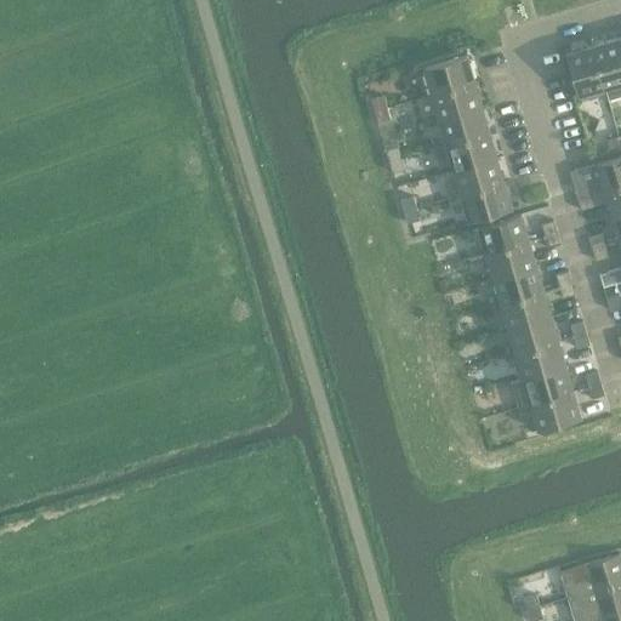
[(620,49),(619,39),(593,46),(605,90),(609,101),(620,97),(620,49)]
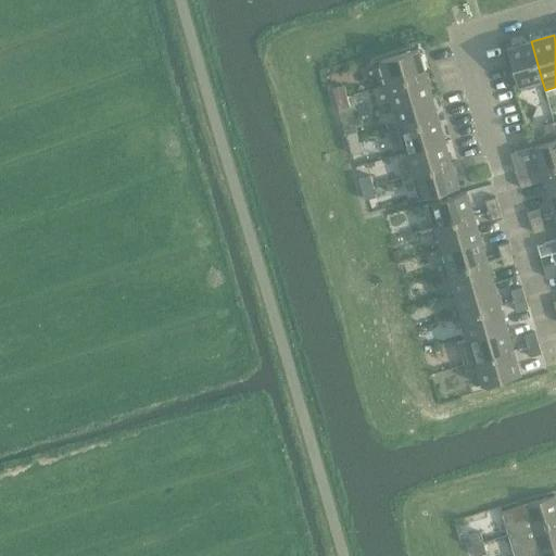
[(542,80),(531,41),(507,49),(518,87),(542,80)]
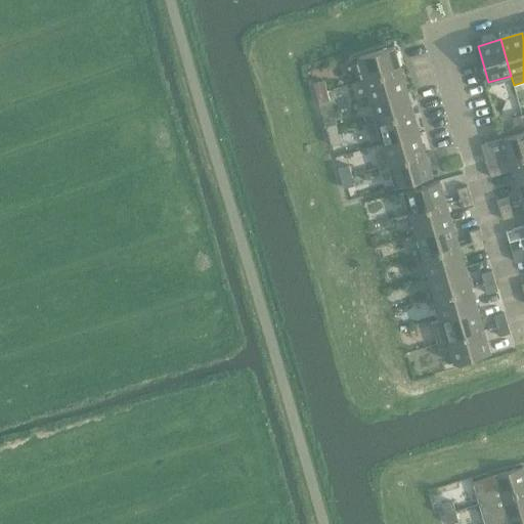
[(358,57),(364,80),(401,70),(394,47),(358,57)]
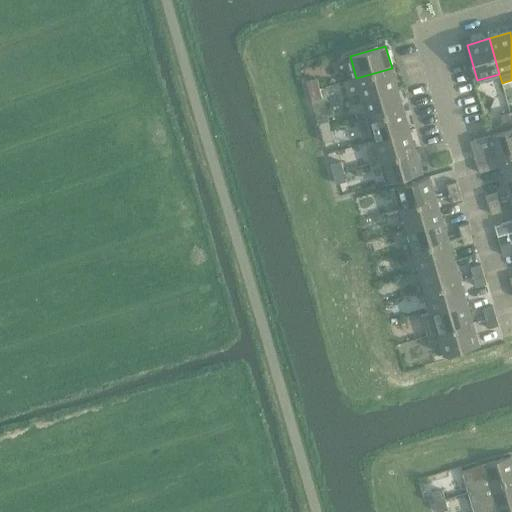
[(392,68),(356,78),(362,99),(398,89),(392,68)]
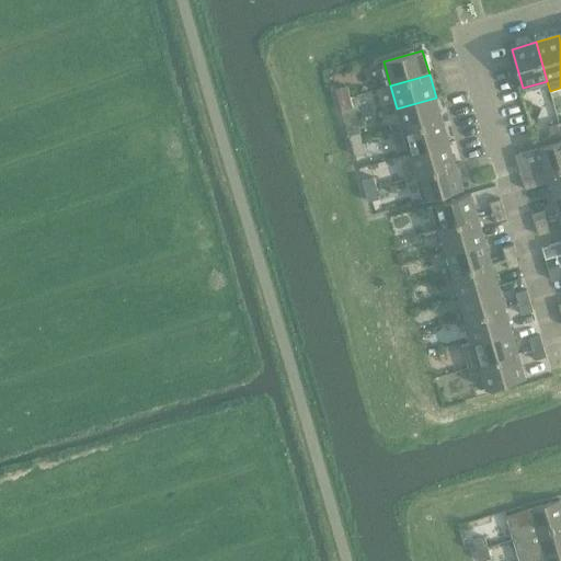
[(335,90),(339,101),(351,98),(347,87),(335,90)]
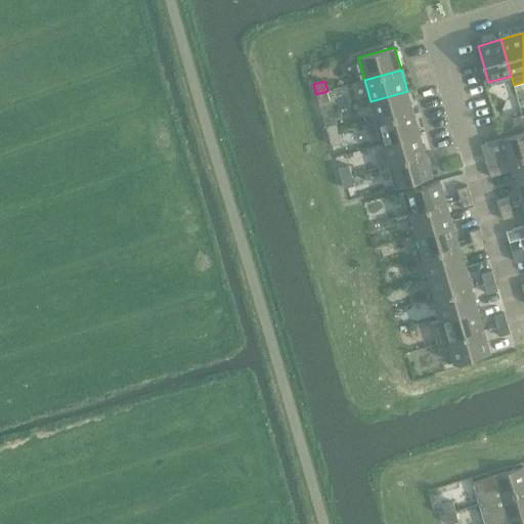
[(328,91),(316,94),(319,104),(330,101),(328,91)]
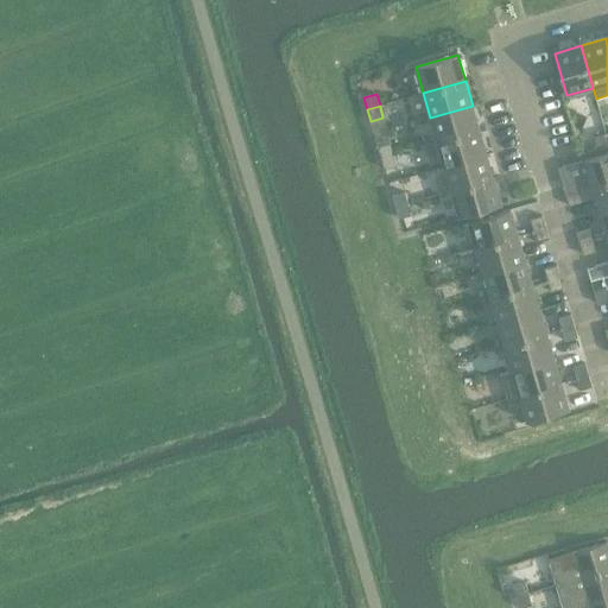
[(473,106),(430,118),(437,143),(480,130),(473,106)]
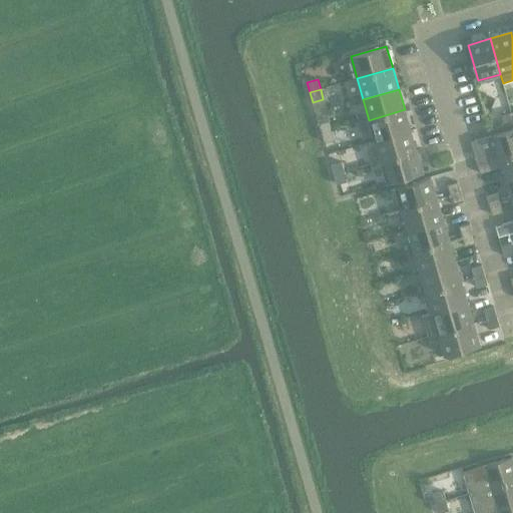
[(405,109),(369,120),(375,140),(411,130),(405,109)]
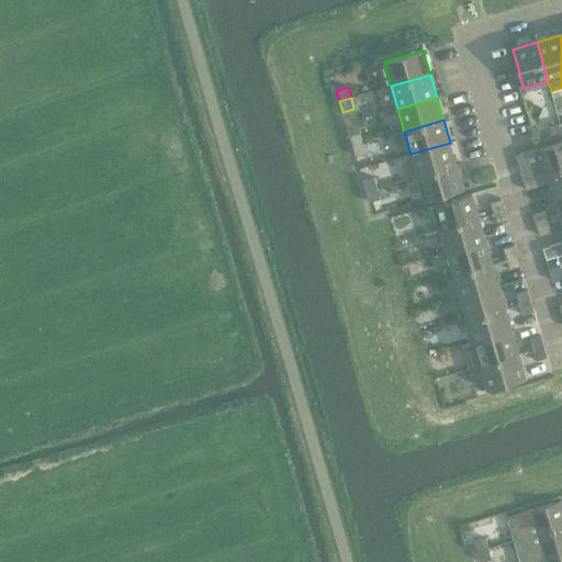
[(561,135),(561,128),(560,124),(550,127),(553,138),(561,135)]
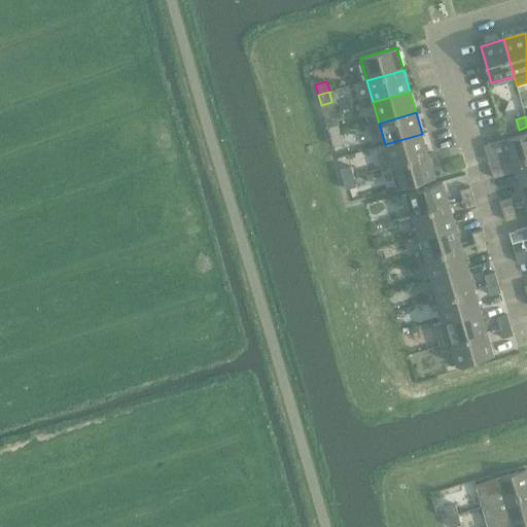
[(327,127),(330,137),(342,134),(339,124),(327,127)]
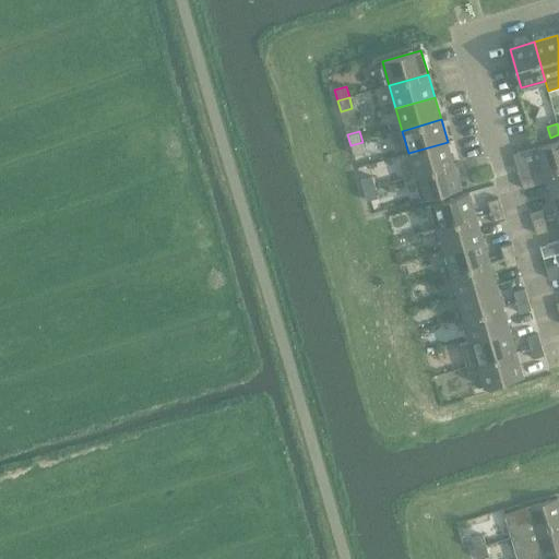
[(558,141),(538,147),(546,171),(558,167),(558,141)]
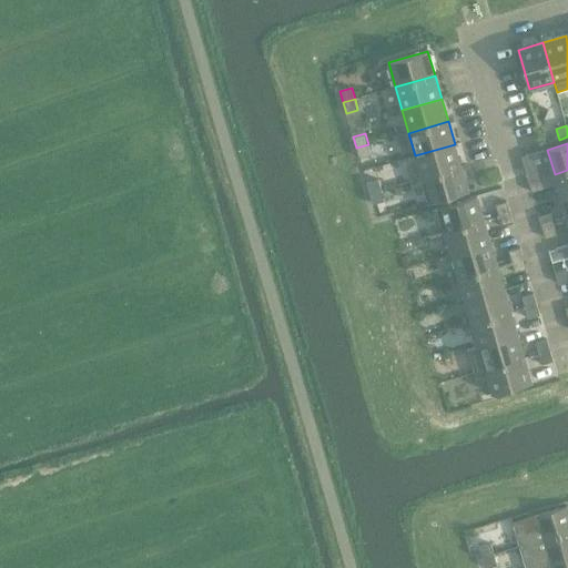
[(368,144),(356,148),(359,159),(372,155),(368,144)]
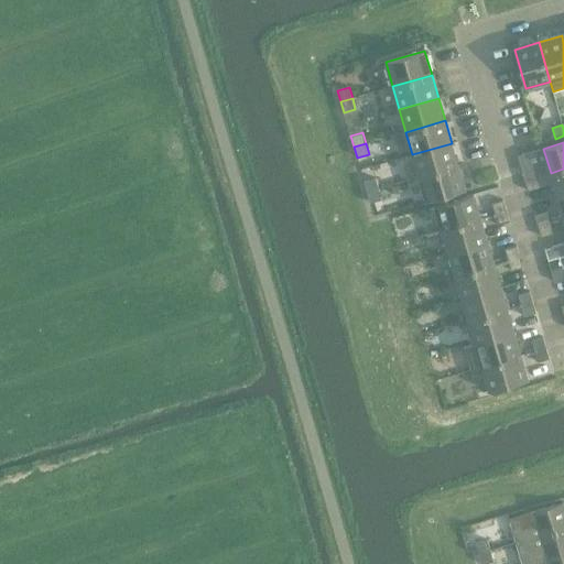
[(452,143),(412,154),(420,177),(458,166),(452,143)]
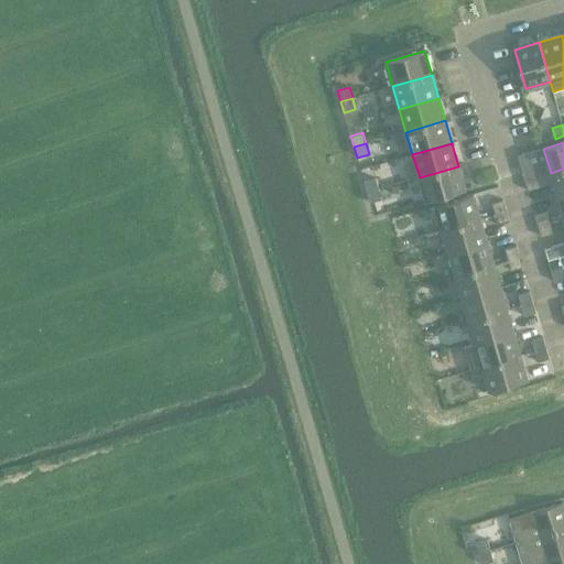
[(458,166),(420,177),(426,202),(465,191),(458,166)]
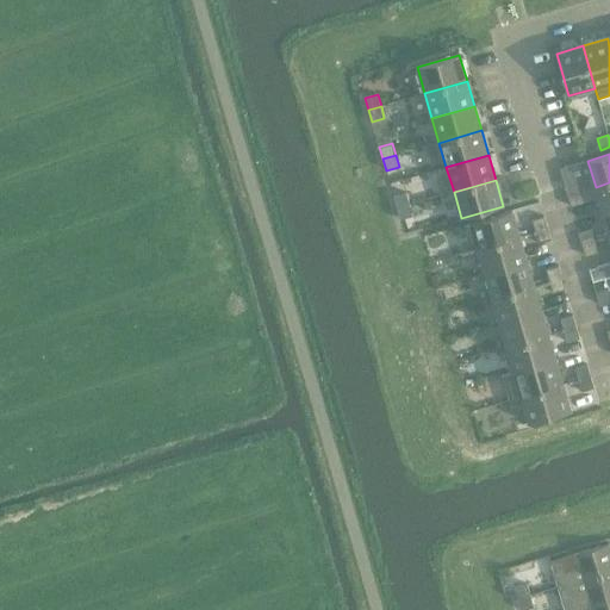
[(565,184),(568,195),(580,192),(577,180),(565,184)]
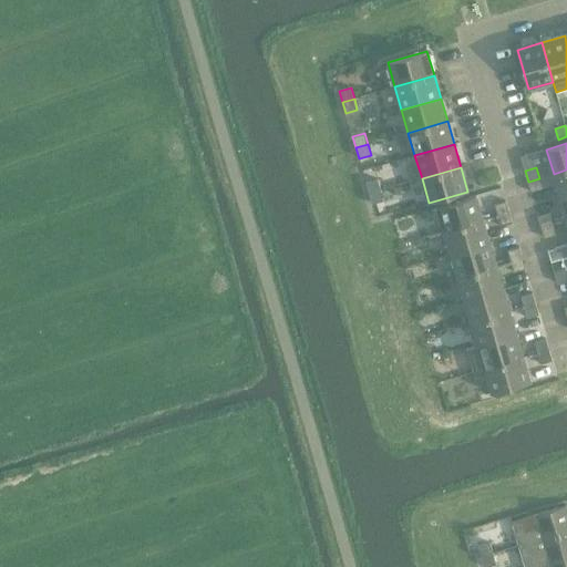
[(566,169),(554,174),(560,197),(566,195),(566,169)]
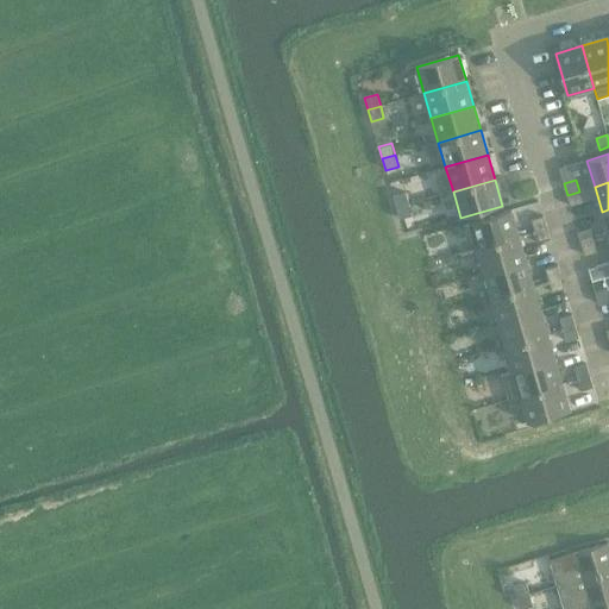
[(579,192),(567,195),(571,207),(583,203),(579,192)]
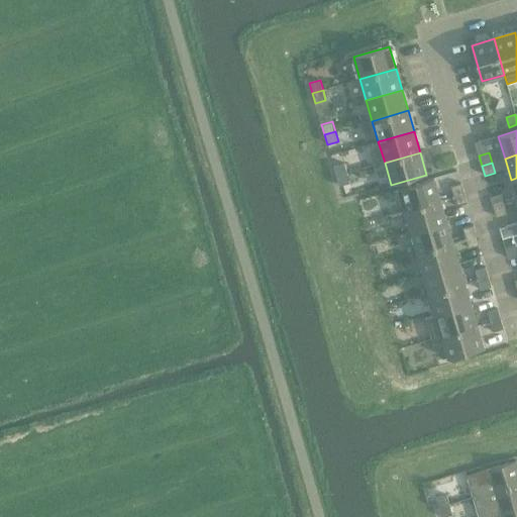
[(334,167),(336,177),(347,174),(344,164),(334,167)]
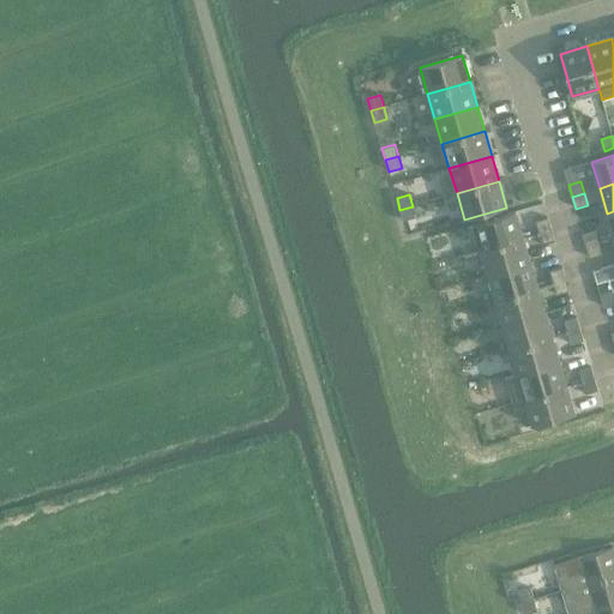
[(413,206),(399,210),(403,222),(416,218),(413,206)]
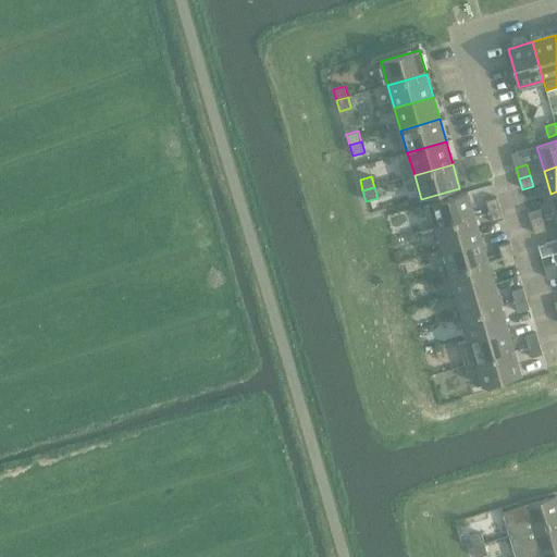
[(430,203),(436,227),(475,217),(468,193),(430,203)]
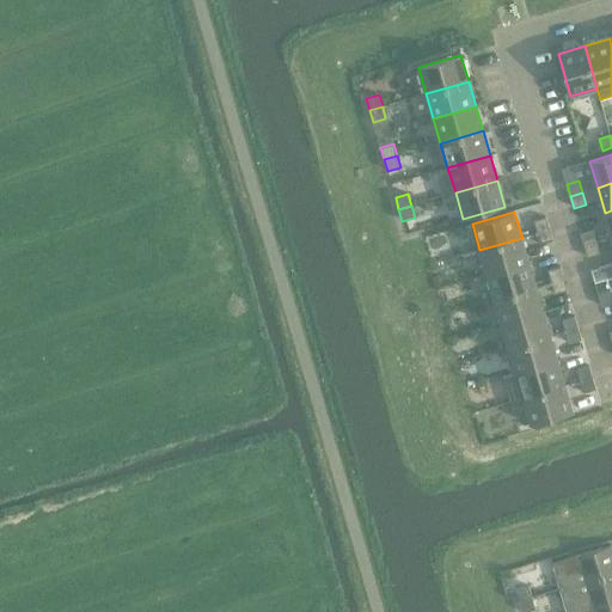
[(534,221),(537,233),(550,230),(546,218),(534,221)]
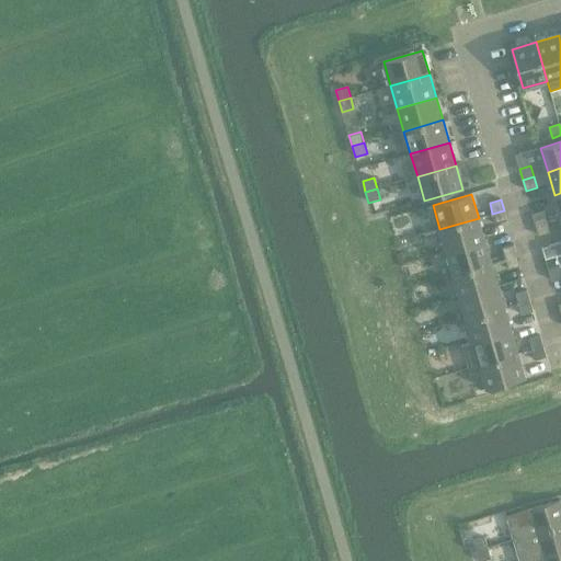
[(504,210),(492,214),(495,225),(507,221),(504,210)]
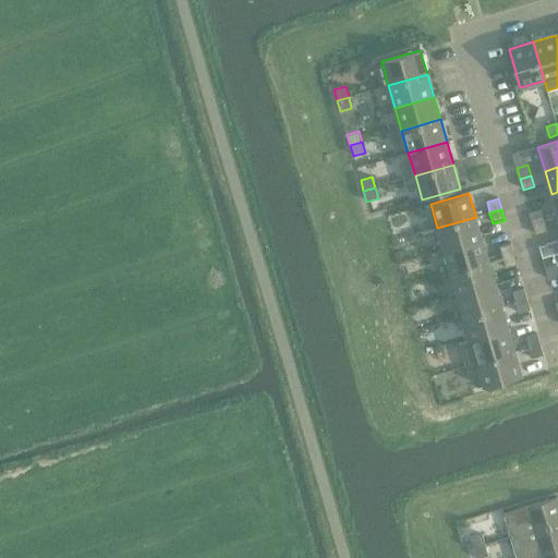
[(530,214),(533,223),(544,220),(541,210),(530,214)]
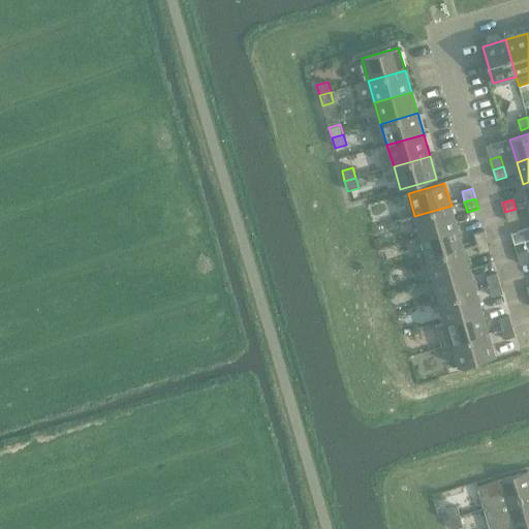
[(452,206),(414,216),(421,238),(458,226),(452,206)]
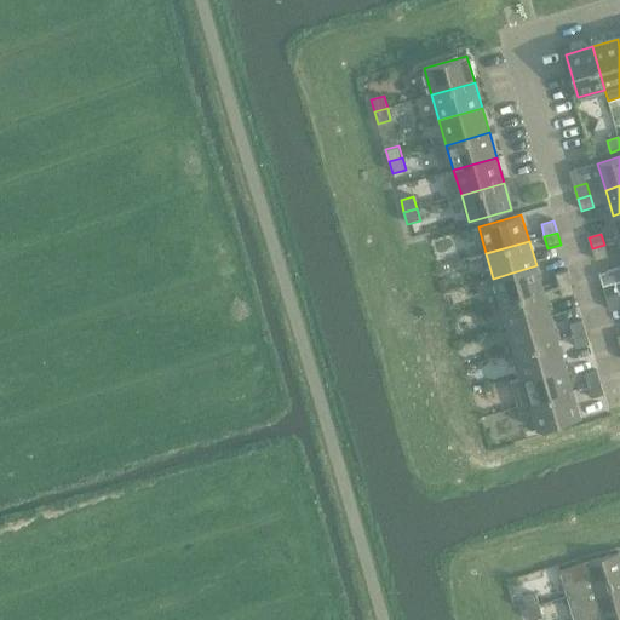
[(604,245),(592,248),(596,260),(608,257),(604,245)]
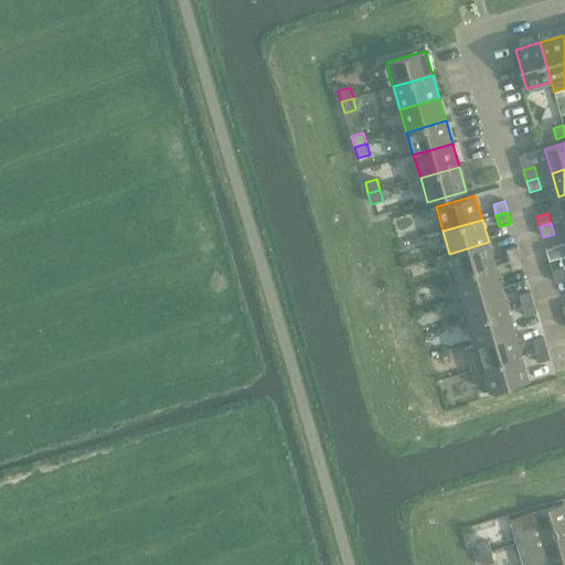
[(489,242),(449,254),(457,276),(496,265),(489,242)]
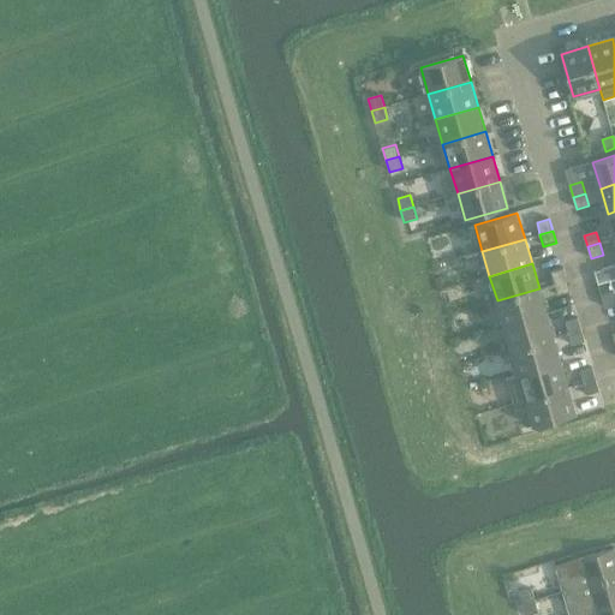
[(551,273),(555,284),(567,280),(563,268),(551,273)]
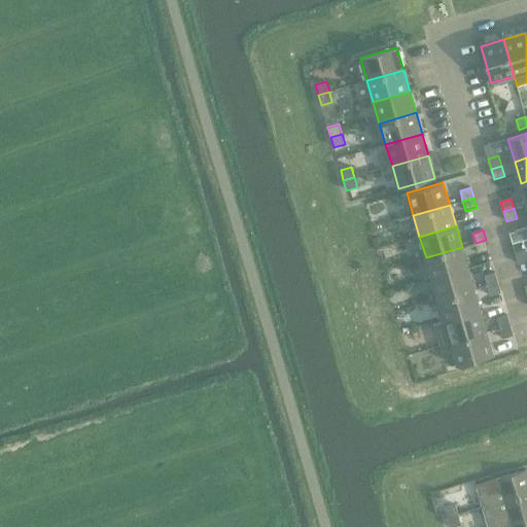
[(486,240),(476,243),(478,253),(489,250),(486,240)]
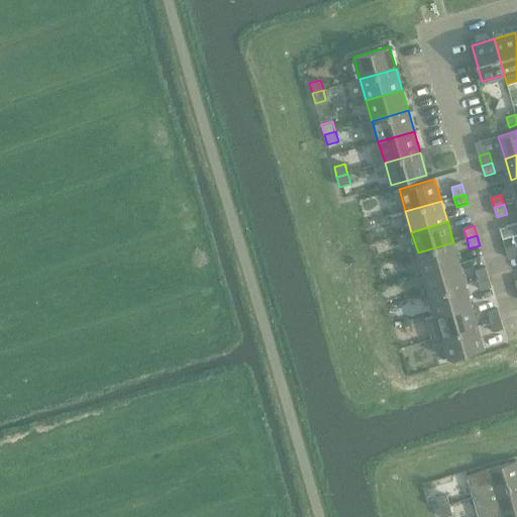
[(503,239),(506,249),(516,246),(513,236),(503,239)]
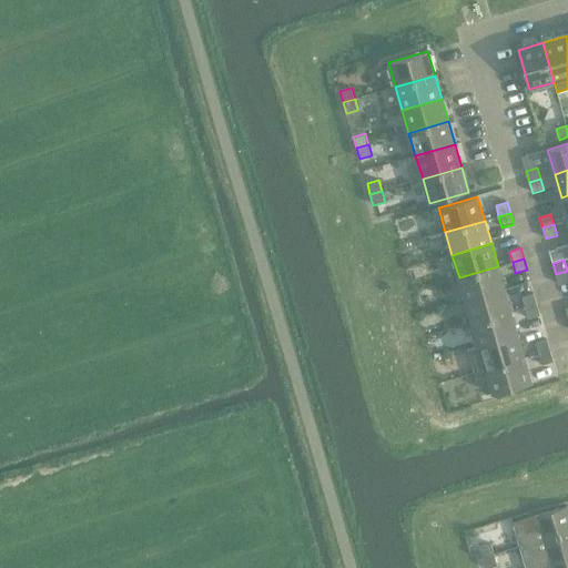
[(498,266),(459,277),(466,301),(505,290),(498,266)]
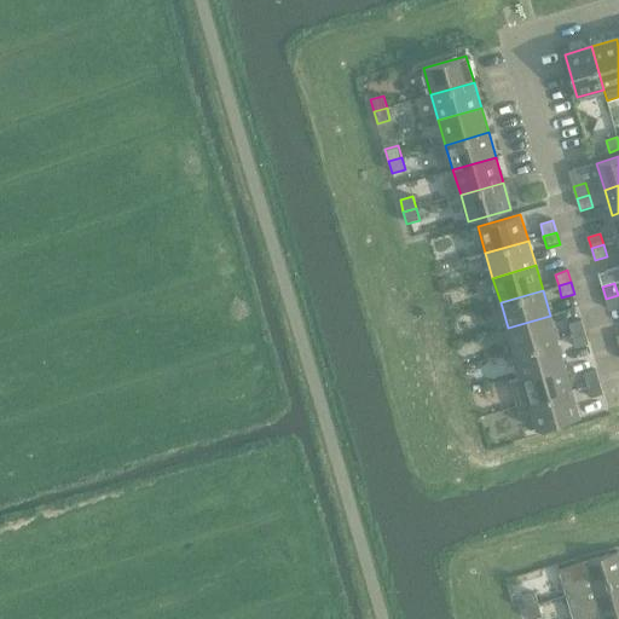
[(618,298),(618,295),(606,299),(609,311),(618,307),(618,298)]
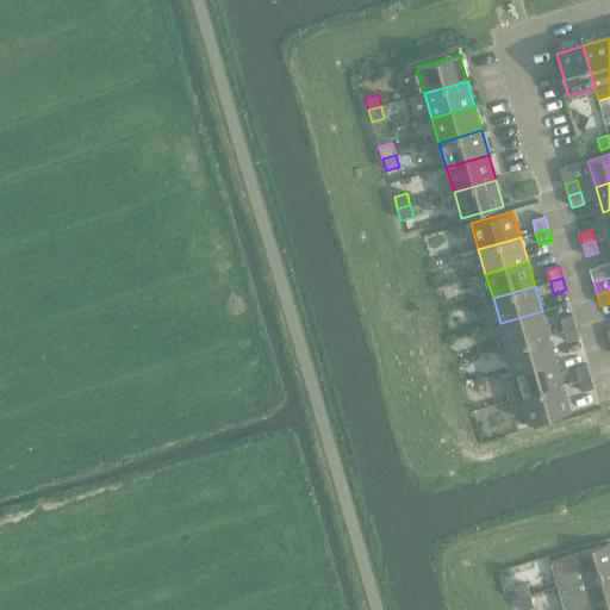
[(542,311),(500,323),(508,348),(549,335),(542,311)]
